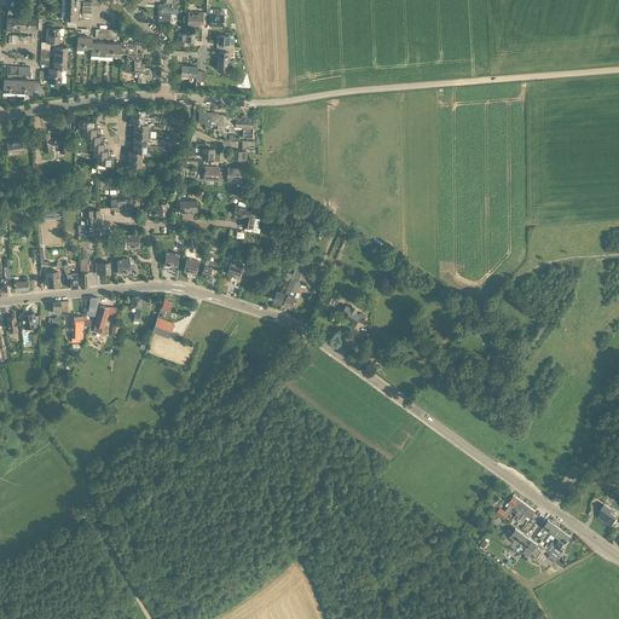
[(157,15),(157,22),(171,23),(171,15),(177,15),(177,5),(175,5),(163,5),(158,4),(158,6),(161,6),(161,7),(158,7),(157,15)]
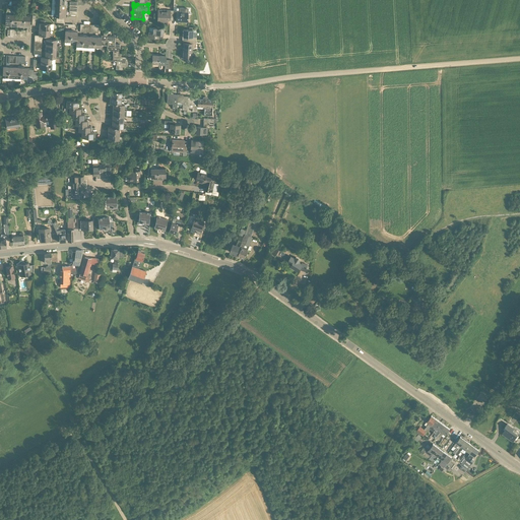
[(174,11),(173,19),(176,19),(176,21),(187,21),(188,12),(188,8),(181,8),(181,12),(177,12),(177,11),(174,11)]
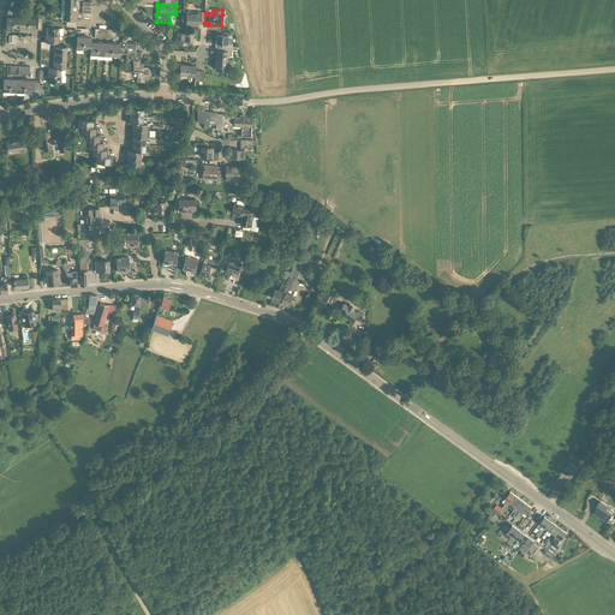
[(186,12),(185,25),(197,27),(197,24),(198,23),(204,23),(206,13),(197,12),(197,13),(191,13),(191,12),(186,12)]
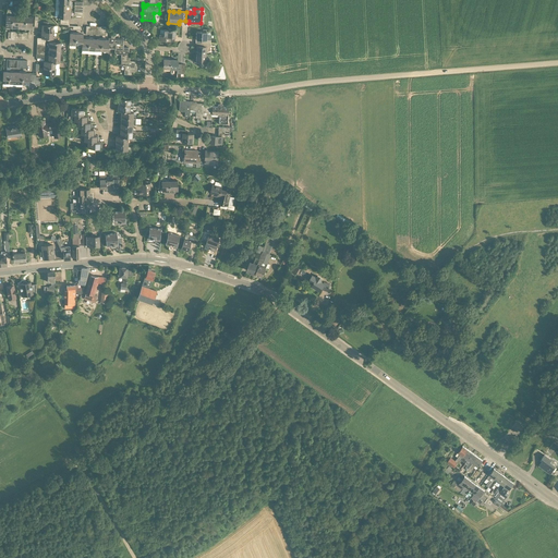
[(159,37),(159,40),(170,41),(170,38),(174,38),(174,31),(164,29),(164,37),(159,37)]
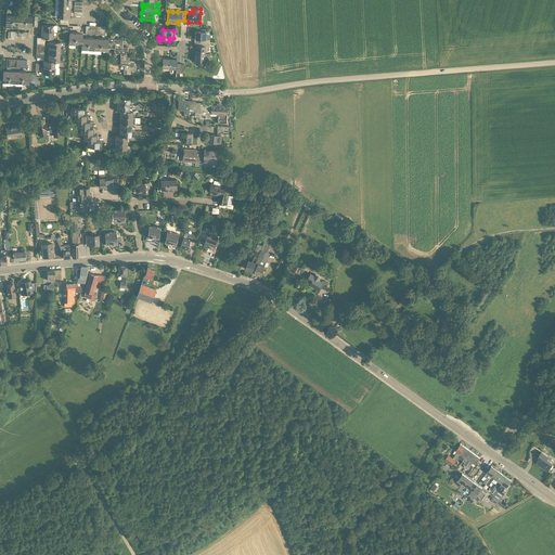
[(37,38),(37,41),(44,41),(44,38),(53,39),(53,35),(53,33),(41,31),(41,38),(37,38)]
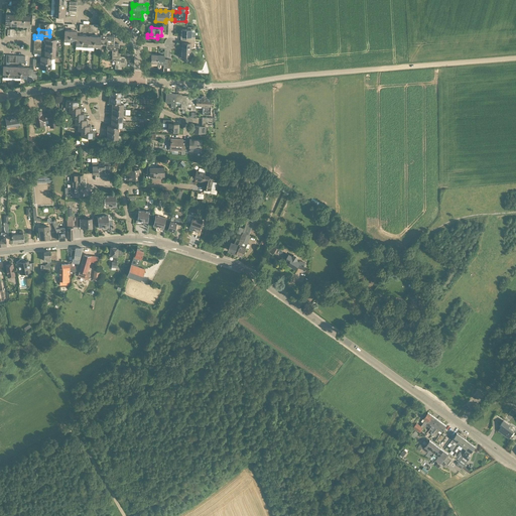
[(181,29),(180,36),(185,37),(185,40),(195,40),(195,33),(191,33),(191,30),(181,29)]
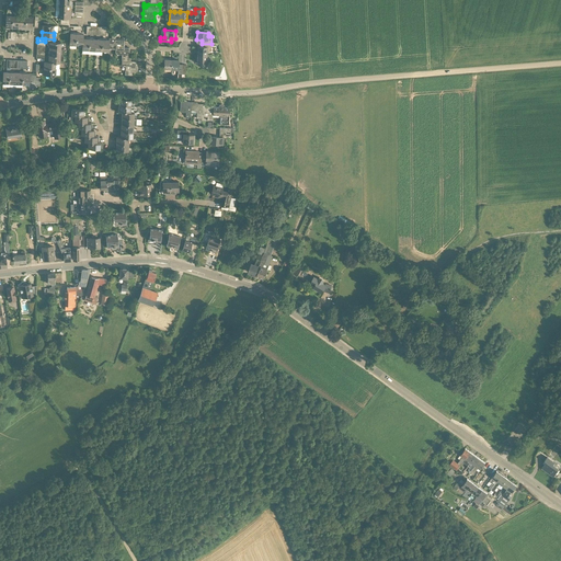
[(109,48),(109,53),(112,53),(112,49),(115,49),(123,49),(124,44),(124,39),(115,38),(115,35),(112,35),(112,38),(110,38),(110,41),(109,41),(109,48)]
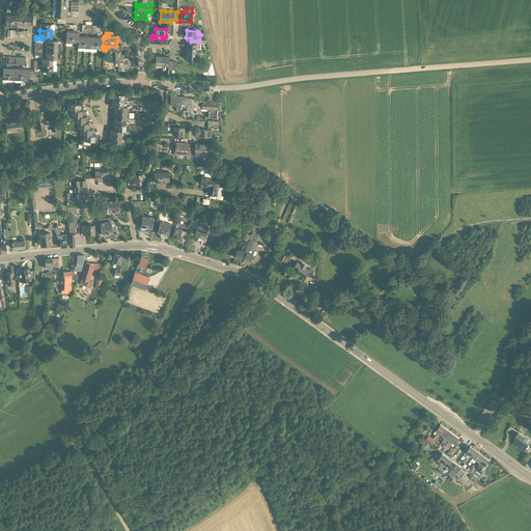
[(186,47),(186,52),(196,52),(196,49),(199,49),(200,42),(191,42),(191,44),(188,44),(187,47),(186,47)]
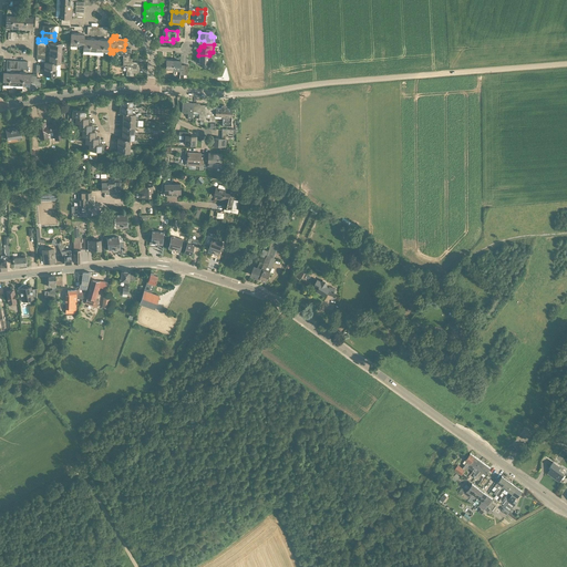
[(116,50),(116,55),(123,55),(123,62),(131,62),(132,57),(131,57),(132,51),(131,51),(124,50),(116,50)]
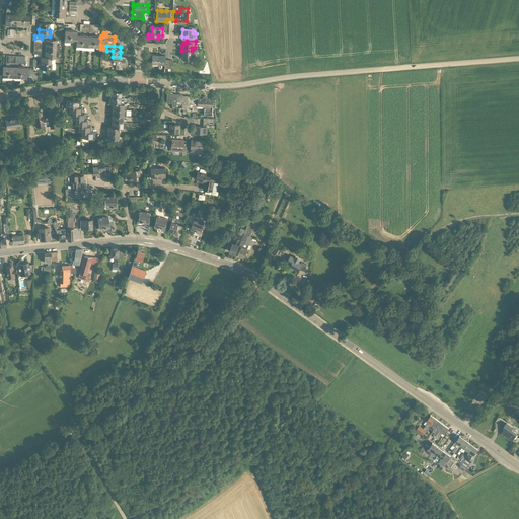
[(191,55),(192,51),(181,51),(180,56),(182,56),(182,58),(191,59),(195,59),(195,55),(191,55)]
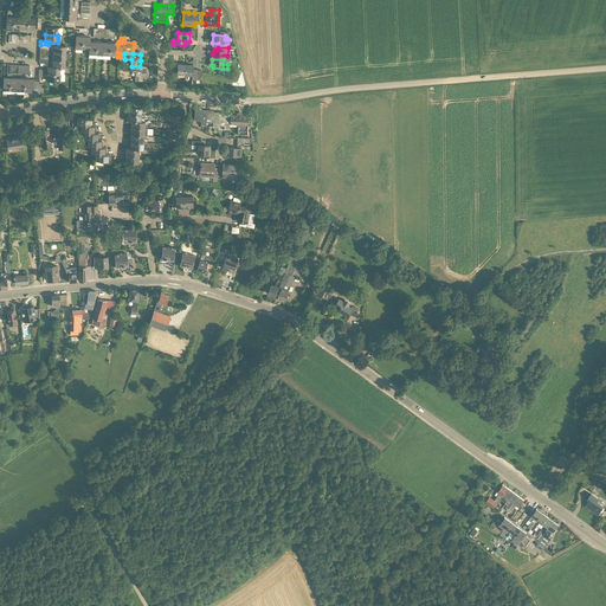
[(173,73),(172,79),(176,79),(176,75),(185,76),(186,65),(186,64),(178,64),(176,69),(173,69),(173,73)]
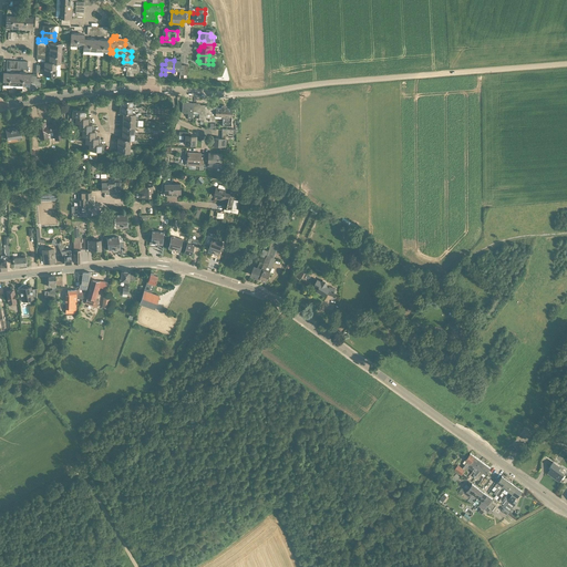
[(174,61),(173,71),(179,71),(181,71),(179,75),(184,75),(184,65),(181,65),(181,61),(174,60),(174,61)]
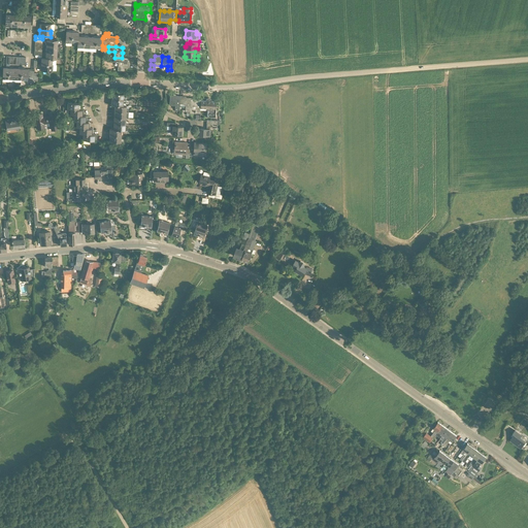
[(114,58),(114,62),(118,62),(118,70),(120,71),(121,68),(125,68),(128,68),(128,65),(128,62),(128,58),(122,58),(114,58)]
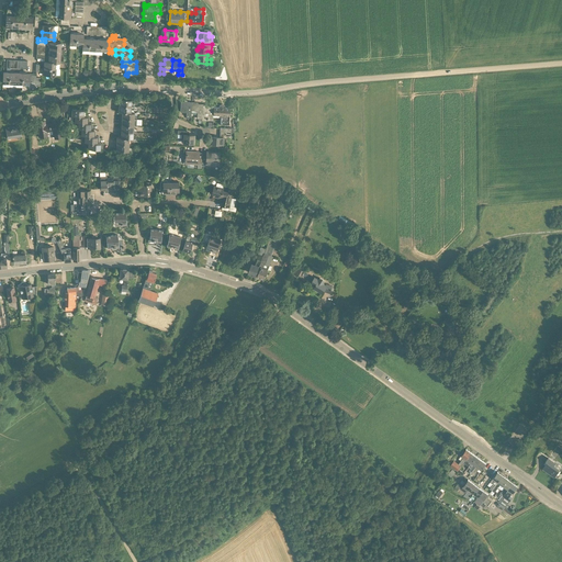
[(23,74),(22,85),(26,86),(29,87),(32,87),(32,88),(35,88),(35,87),(36,83),(33,83),(29,83),(30,75),(30,74),(23,74)]
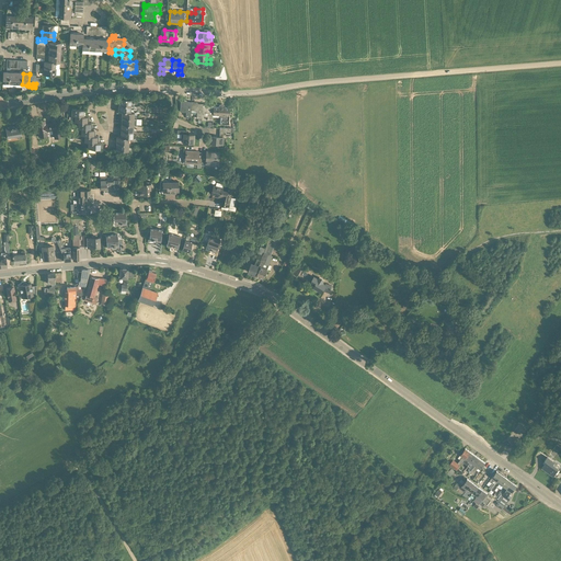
[(191,111),(191,103),(191,102),(186,102),(183,102),(180,101),(180,110),(185,110),(185,116),(186,116),(190,116),(191,116),(191,111)]
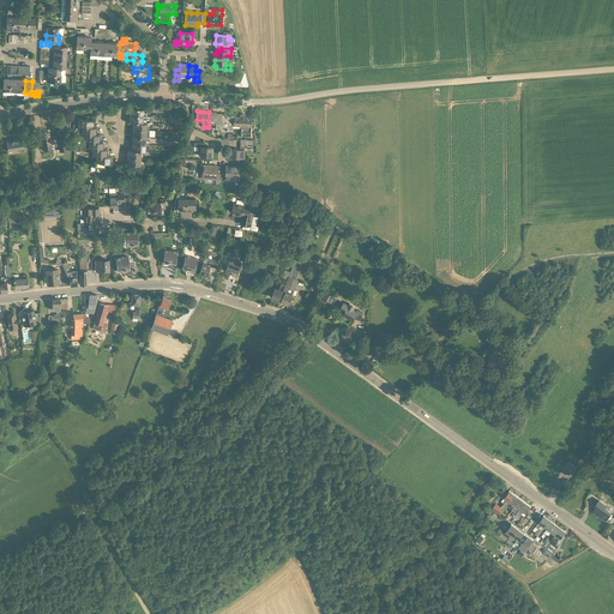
[(221,124),(221,114),(209,113),(209,121),(215,122),(215,130),(220,130),(221,124)]
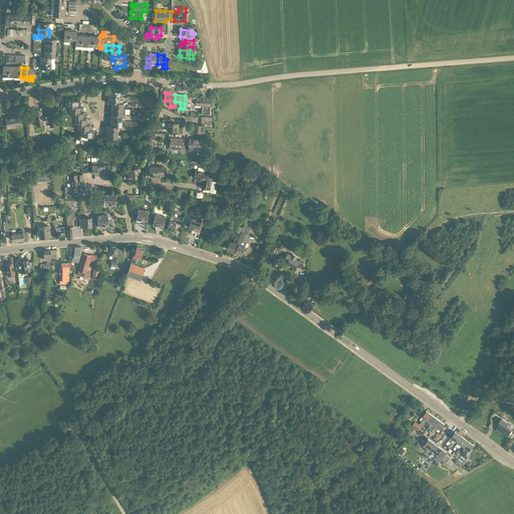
[(185,96),(185,106),(190,106),(190,110),(194,110),(195,107),(195,98),(195,96),(185,96)]
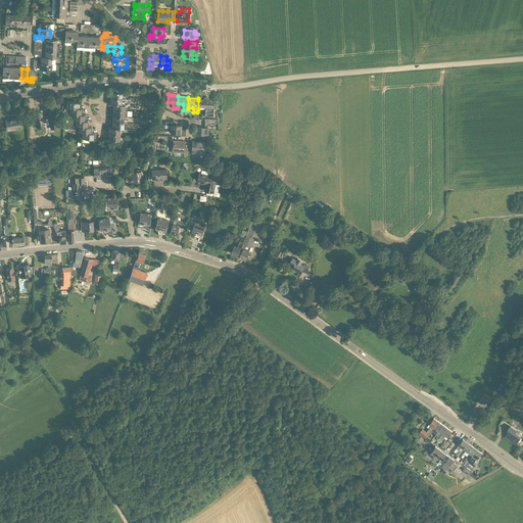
[(198,100),(198,109),(205,109),(205,115),(212,115),(214,101),(208,100),(203,100),(198,100)]
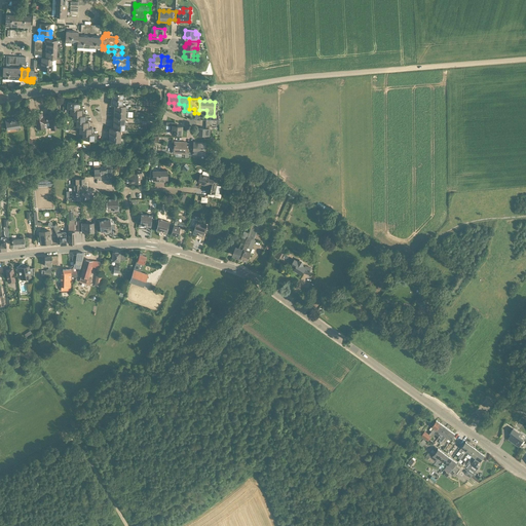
[(36,122),(35,122),(35,125),(37,124),(37,129),(41,128),(41,124),(44,123),(50,122),(51,130),(58,129),(57,126),(62,125),(60,112),(54,113),(54,112),(48,113),(48,115),(42,116),(42,114),(35,115),(36,122)]
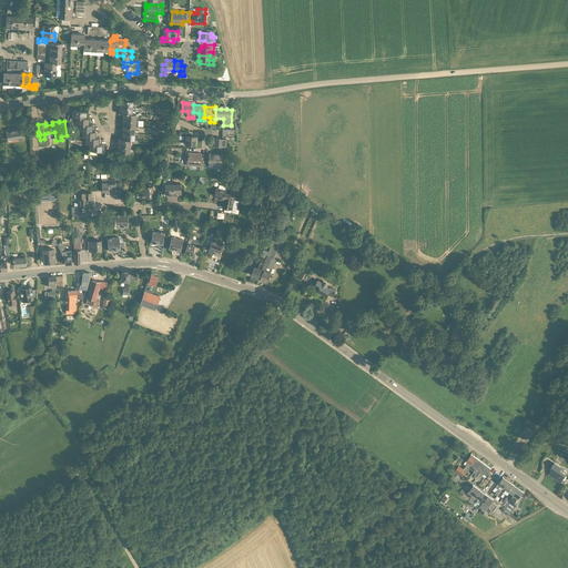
[(12,129),(6,130),(8,140),(17,139),(17,141),(22,140),(21,138),(22,138),(20,128),(16,129),(16,130),(12,130),(12,129)]
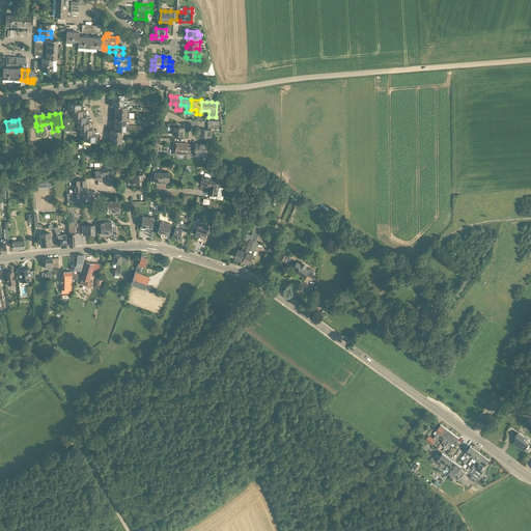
[(167,123),(167,127),(171,128),(172,128),(172,135),(183,136),(184,128),(176,128),(176,123),(167,123)]
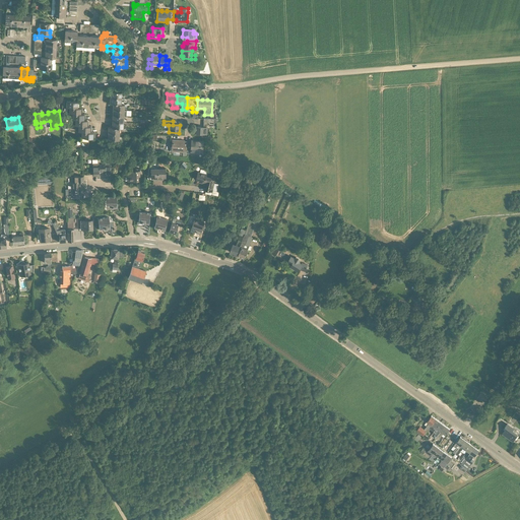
[(212,128),(213,122),(203,122),(202,127),(196,127),(196,133),(206,134),(206,128),(212,128)]
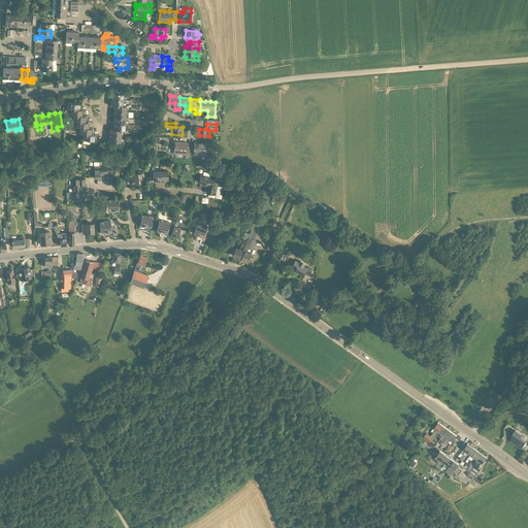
[(96,134),(92,134),(83,134),(83,139),(84,139),(83,143),(87,147),(90,147),(90,140),(96,140),(96,134)]
